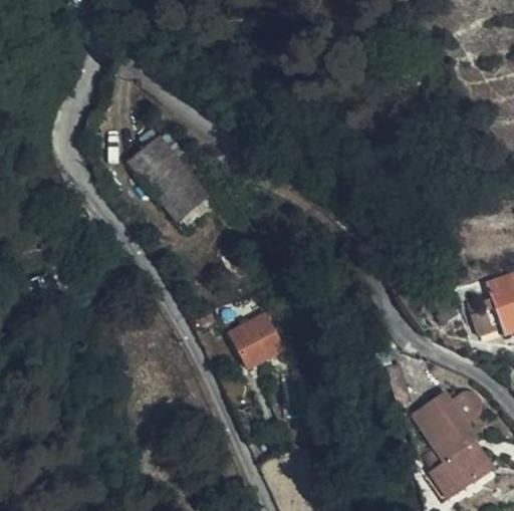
[(127,162),(173,215),(204,189),(158,137),(127,162)]
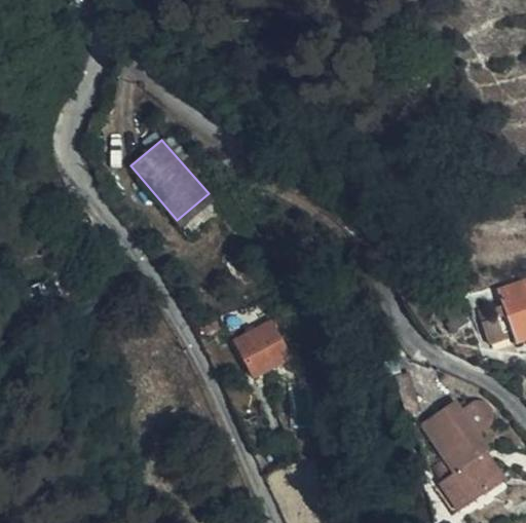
[(525,284),(524,277),(496,287),(499,296),(513,333),(515,340),(525,336),(525,284)]
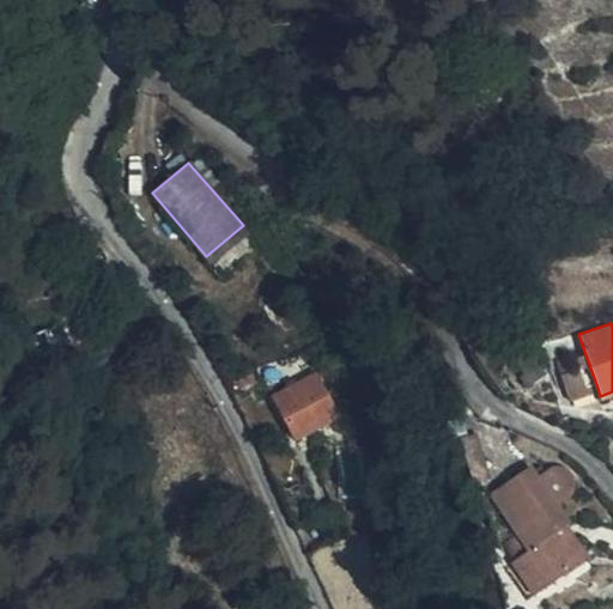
[(598,388),(582,345),(554,354),(569,397),(598,388)]
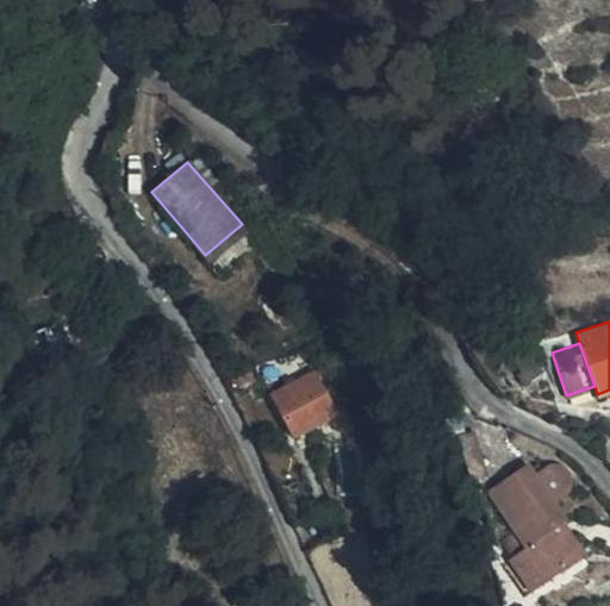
[(334,414),(313,372),(271,392),(292,435),(334,414)]
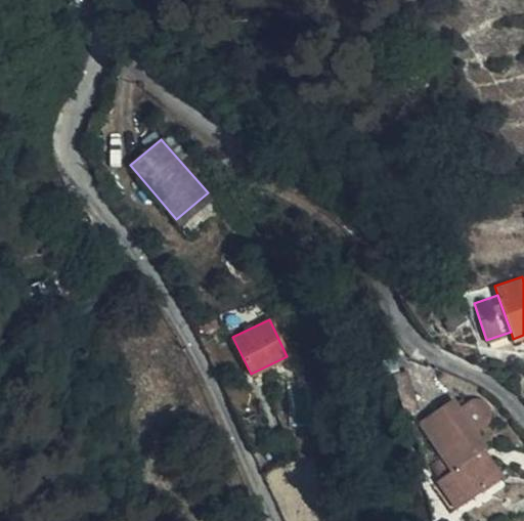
[(435,483),(448,503),(478,482),(484,490),(503,478),(482,451),(485,449),(475,434),(488,422),(488,414),(486,406),(478,400),(471,400),(457,408),(449,399),(415,425),(448,473),(435,483)]
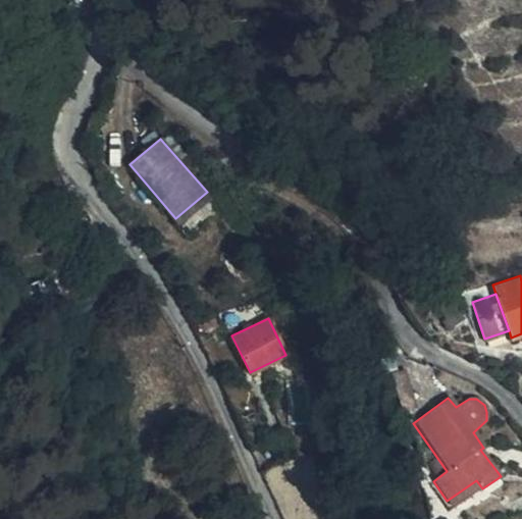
[(476,480),(447,501),(455,510),(482,488),(476,480)]
